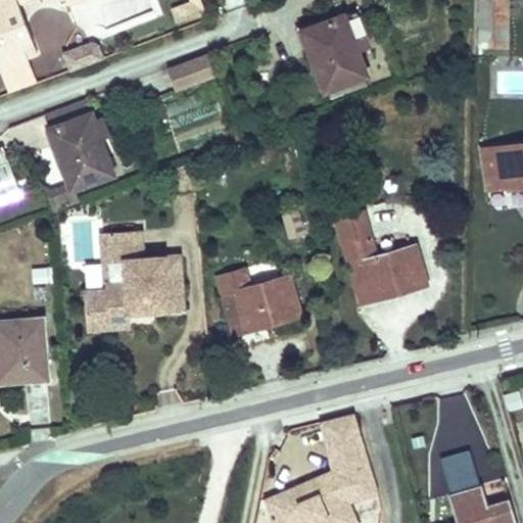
[(35,44),(17,0),(43,0),(44,1),(45,0),(0,0),(0,67),(0,68),(28,58),(24,48),(35,44)]
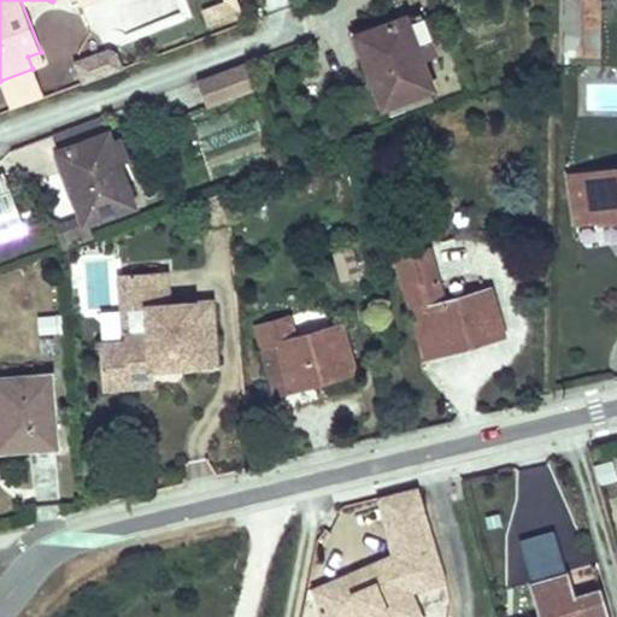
[(244,13),(238,0),(228,0),(229,4),(204,13),(209,25),(244,13)]
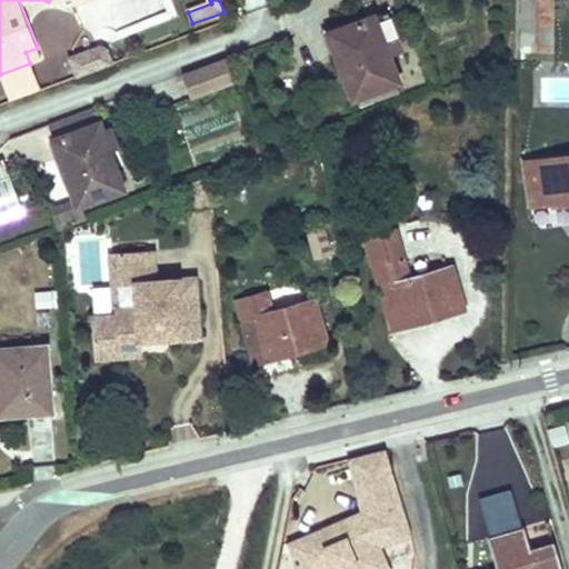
[(555,51),(553,0),(522,0),(522,51),(555,51)]
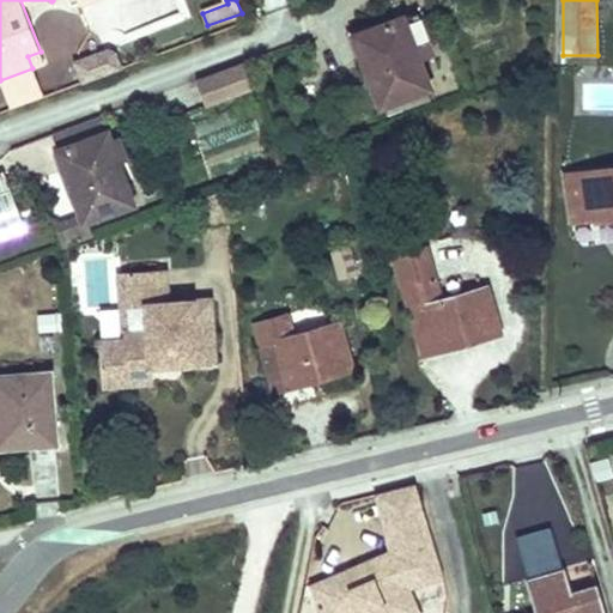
[(406,24),(406,23),(359,40),(386,109),(432,91),(423,66),(437,60),(420,18),(406,24)]
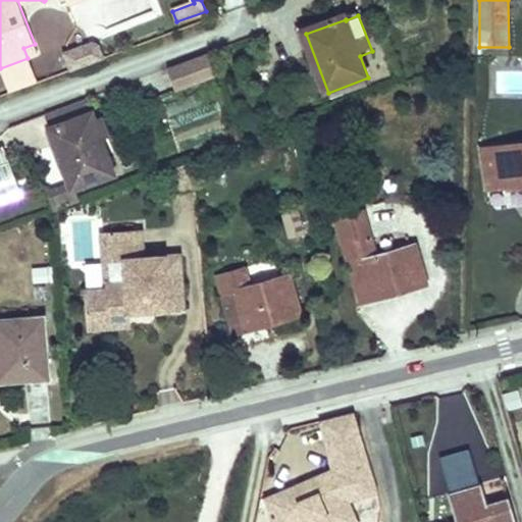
[(71,70),(103,58),(98,45),(94,43),(65,53),(71,70)]
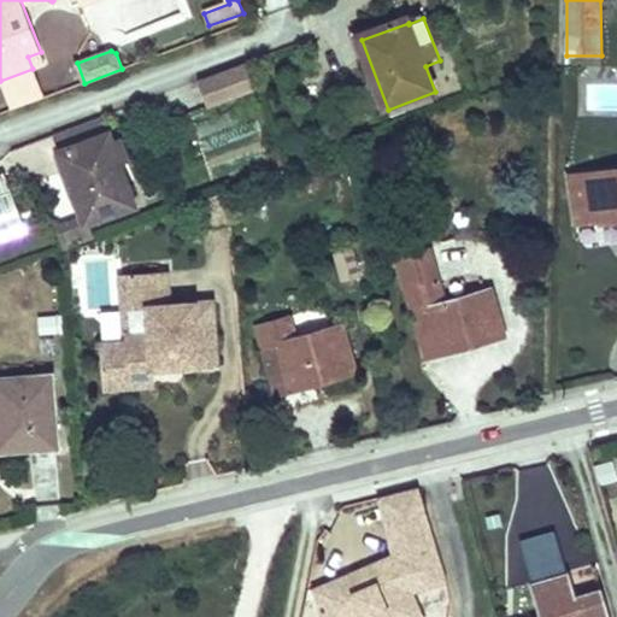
[(45,64),(41,52),(28,57),(33,69),(45,64)]
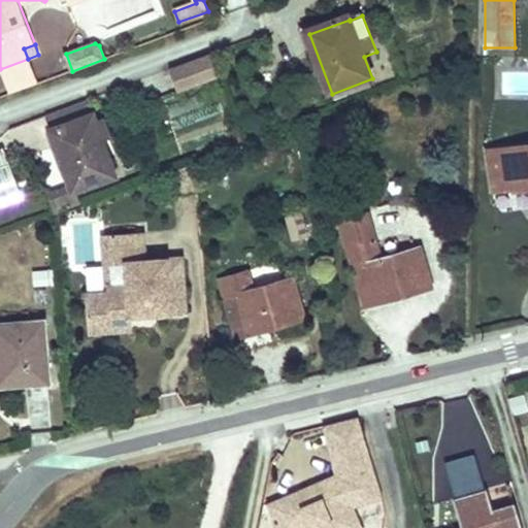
[(219,76),(210,54),(169,69),(178,92),(219,76)]
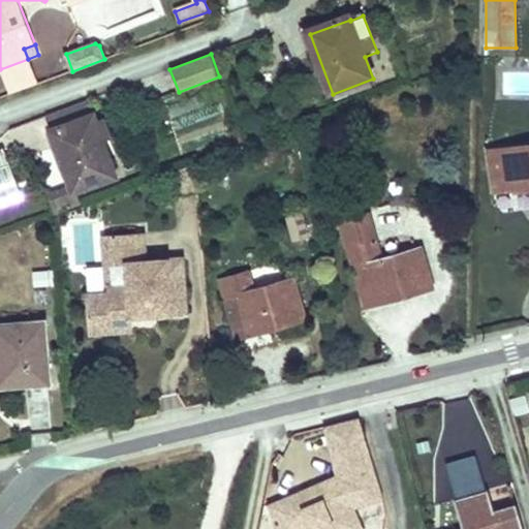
[(37,84),(28,59),(0,69),(10,94),(37,84)]
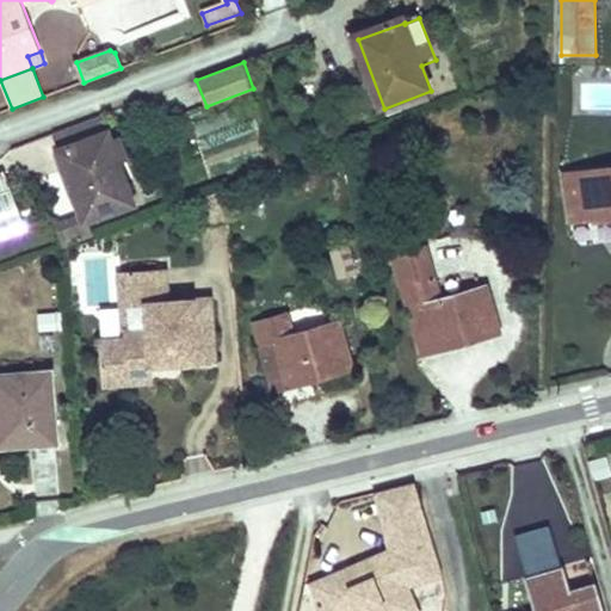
[(129,159),(121,135),(111,139),(103,116),(54,134),(86,222),(87,221),(135,203),(119,162),(129,159)]
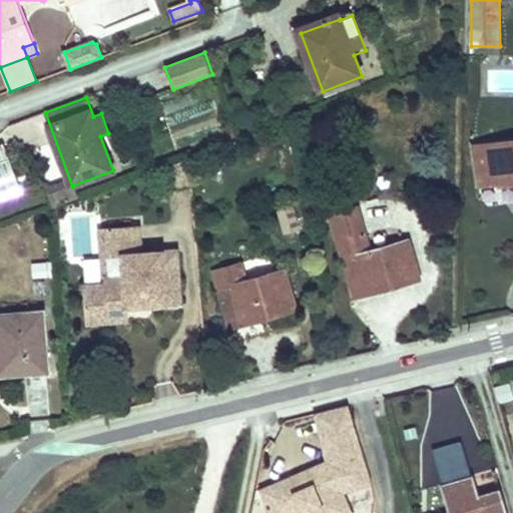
[(512,185),(512,142),(475,148),(481,187),(501,185),(501,187),(512,185)]
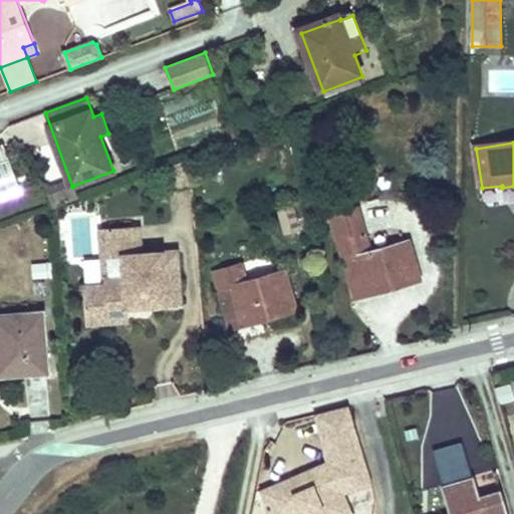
[(0,197),(21,190),(5,145),(0,147),(0,165),(4,164),(12,187),(0,191),(0,197)]
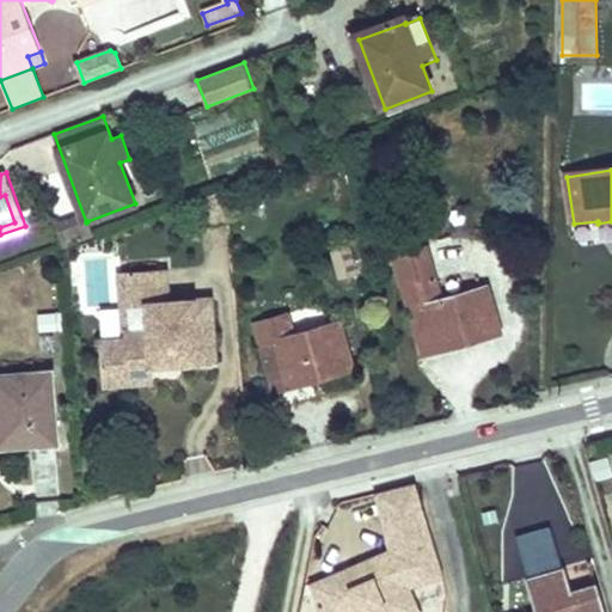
[(93,238),(87,221),(86,222),(85,216),(60,226),(68,248),(93,238)]
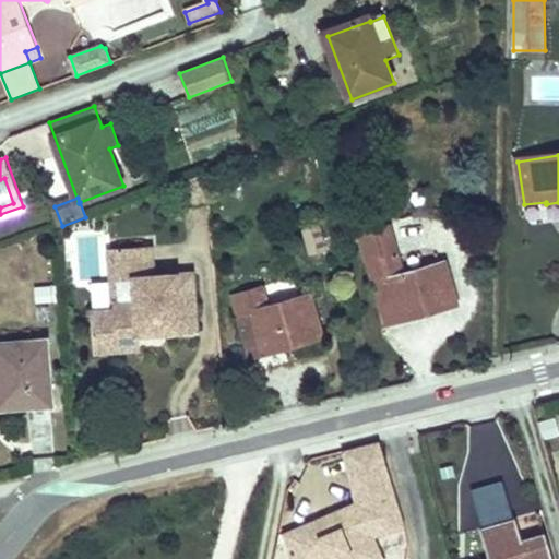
[(458,305),(445,262),(405,274),(391,224),(361,233),(376,283),(388,280),(400,321),(458,305)]
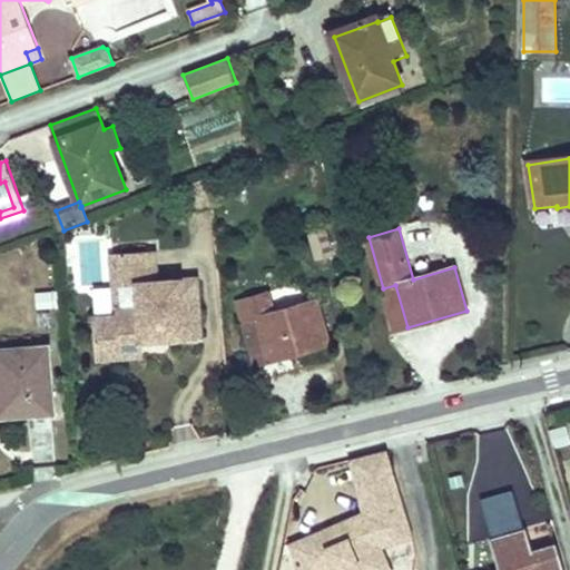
[(312,261),(330,258),(326,233),(310,234),(312,261)]
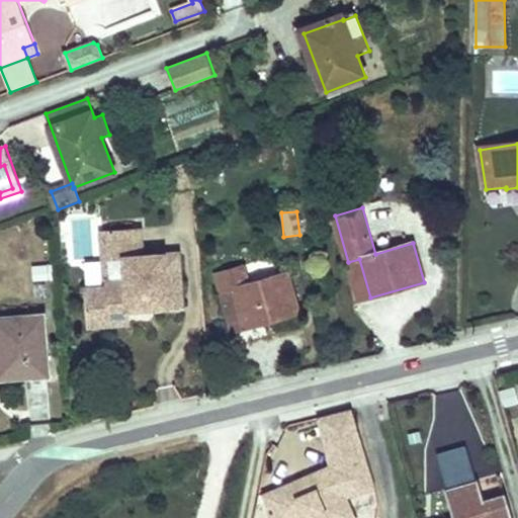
[(182,306),(178,254),(142,256),(140,228),(102,231),(106,288),(85,289),(87,326),(109,324),(108,311),(128,310),(136,309),(136,304),(148,303),(148,309),(182,306)]
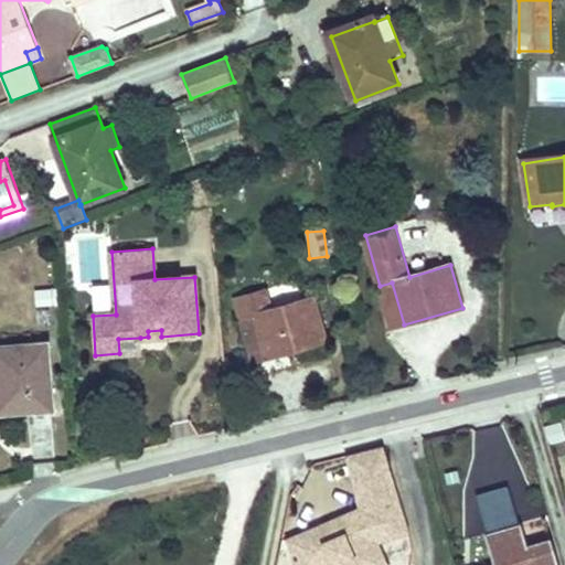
[(404,324),(392,283),(380,286),(391,328),(404,324)]
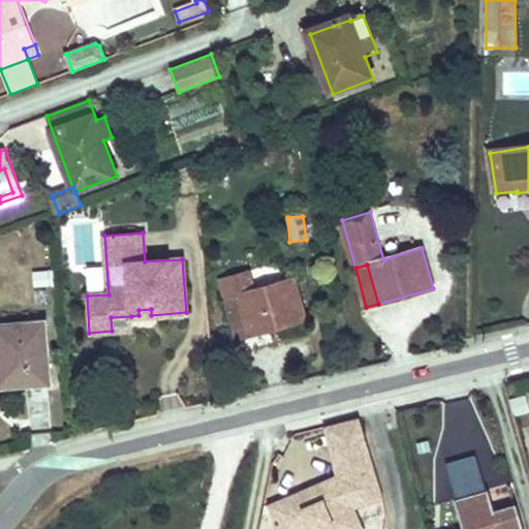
[(304,319),(292,279),(254,290),(249,273),(222,280),(238,338),(304,319)]
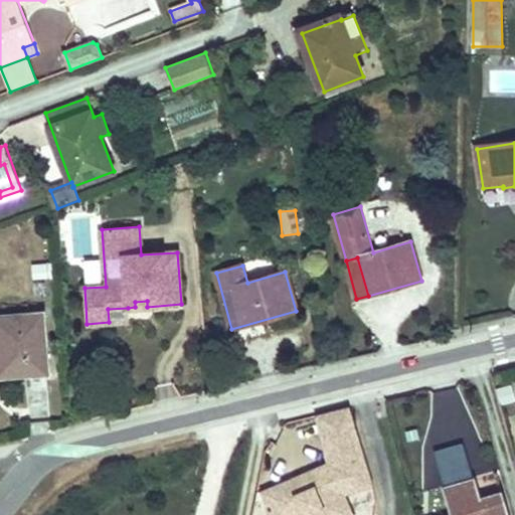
[(129,321),(128,308),(108,309),(109,322),(129,321)]
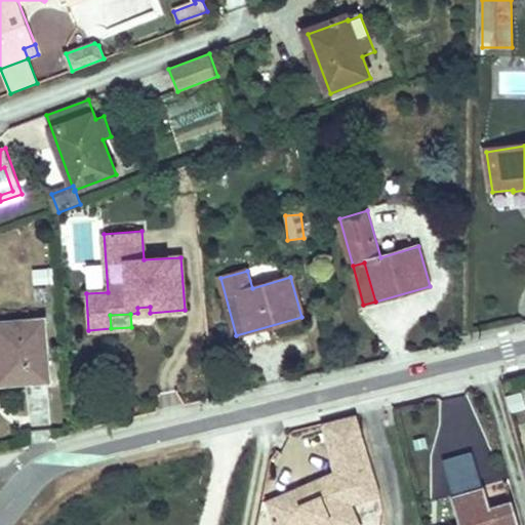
[(0,385),(50,381),(45,317),(0,320),(0,332),(1,352),(0,351),(0,385)]
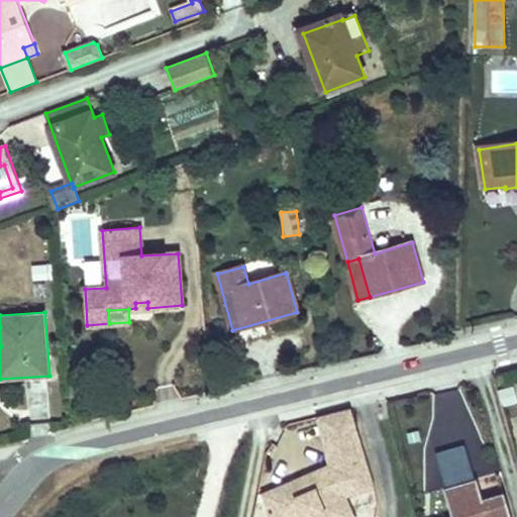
[(353,516),(345,497),(341,487),(372,478),(350,409),(318,417),(330,467),(312,474),(313,476),(302,481),(301,479),(264,495),(270,509),(268,510),(270,516),(304,516),(312,514),(313,516),(353,516)]
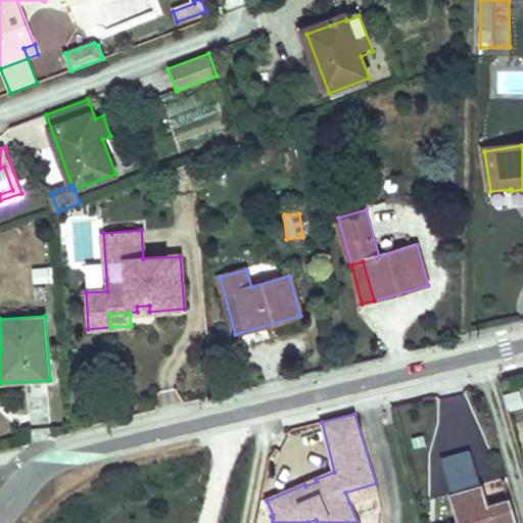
[(379,493),(376,483),(345,492),(349,503),(379,493)]
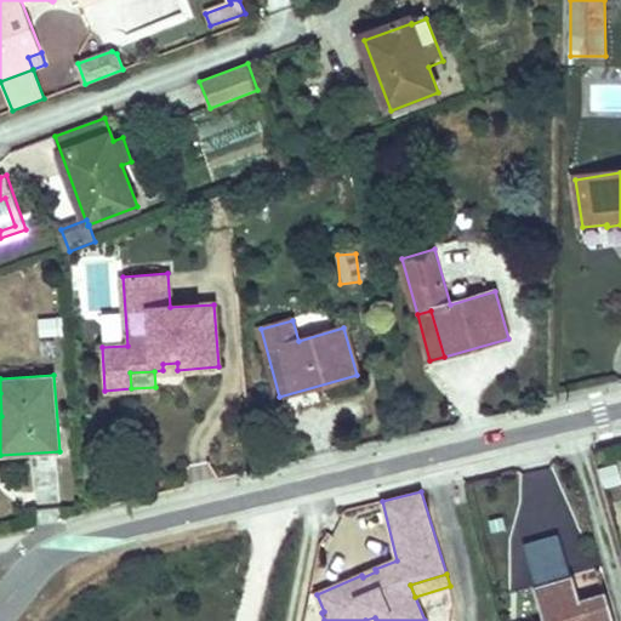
[(614,620),(609,600),(582,608),(580,600),(574,577),(534,588),(542,620),(614,620)]
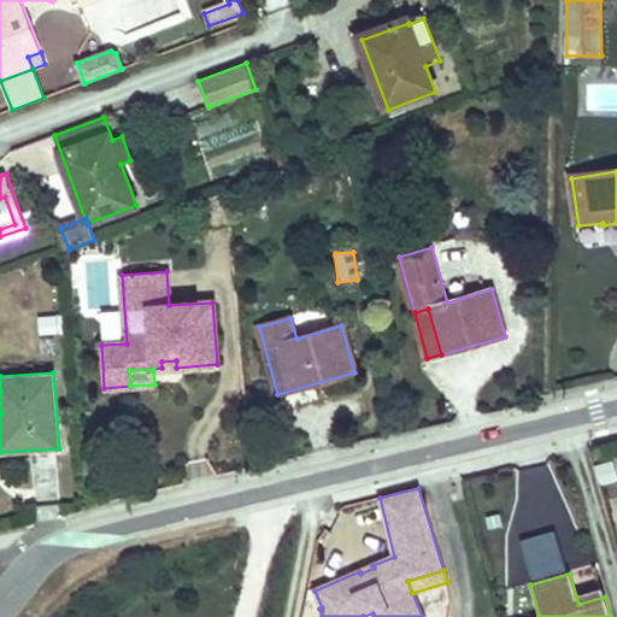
[(579,604),(605,597),(603,589),(576,597),(579,604)]
